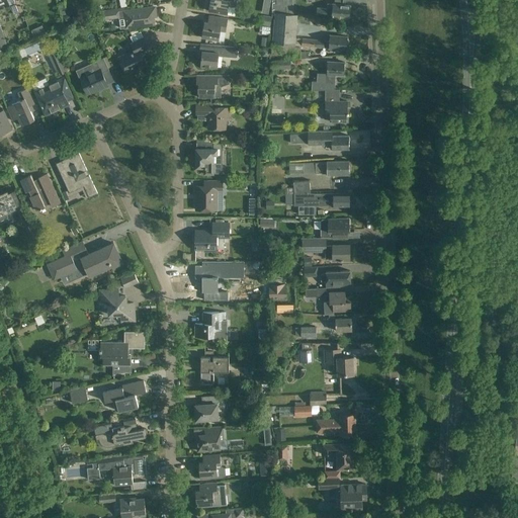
[(8,0),(14,14),(22,12),(20,7),(18,0),(8,0)]
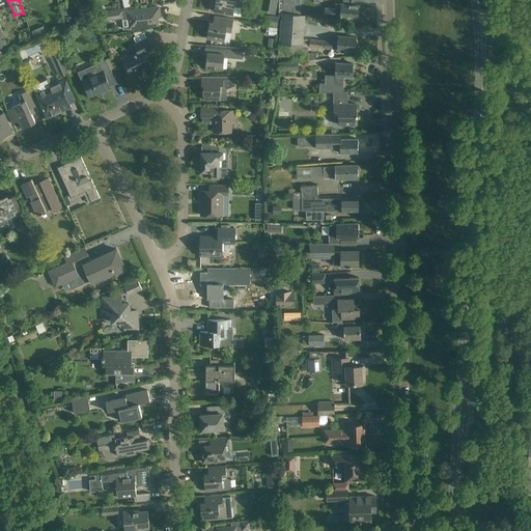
[(239,7),(240,0),(215,0),(214,11),(224,14),(233,15),(241,17),(243,7),(239,7)]
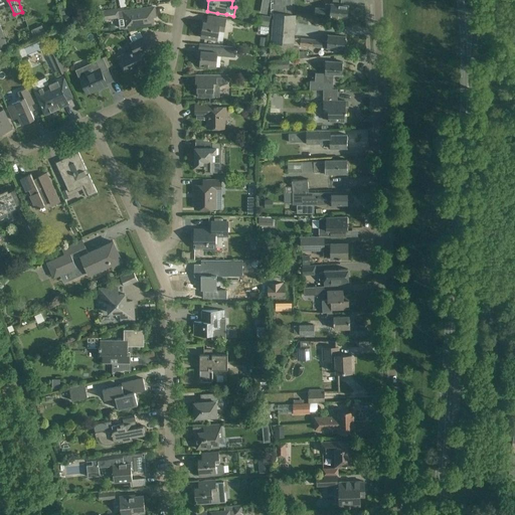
[(271,0),(272,5),(271,11),(274,12),(282,13),(282,5),(292,4),(291,0),(271,0)]
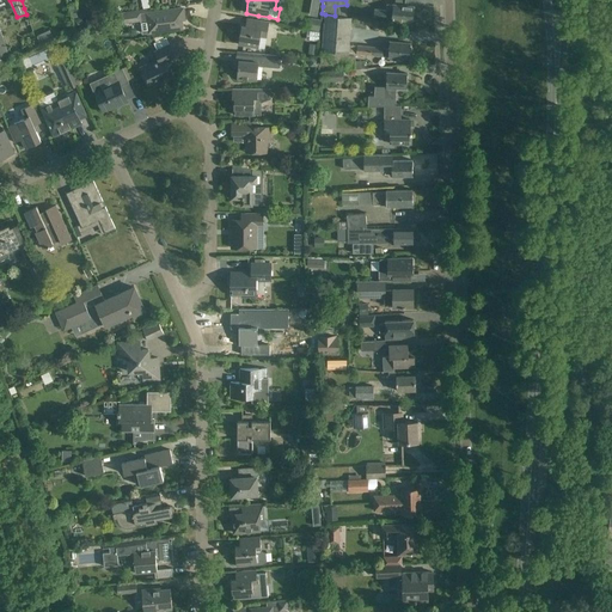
[(414,6),(393,5),(393,12),(387,11),(375,10),(374,19),(412,22),(414,6)]
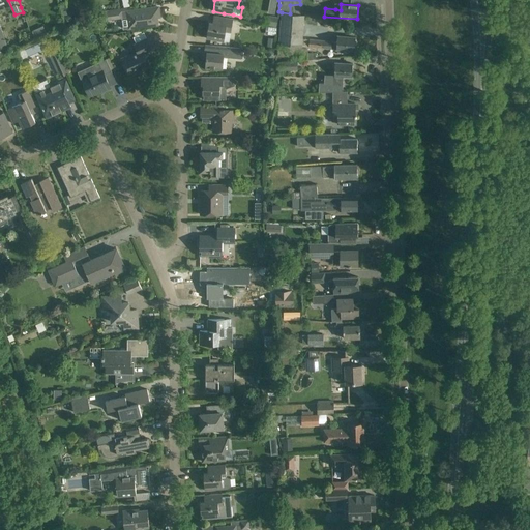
[(133,28),(147,26),(157,25),(156,18),(159,18),(158,7),(148,9),(127,12),(126,7),(102,10),(105,21),(122,19),(123,29),(133,28)]
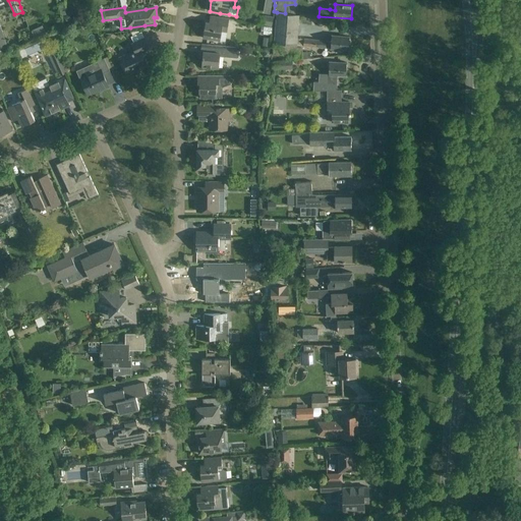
[(274,54),(296,56),(295,58),(301,58),(301,52),(302,47),(296,47),(299,15),(285,13),(277,12),(274,54)]
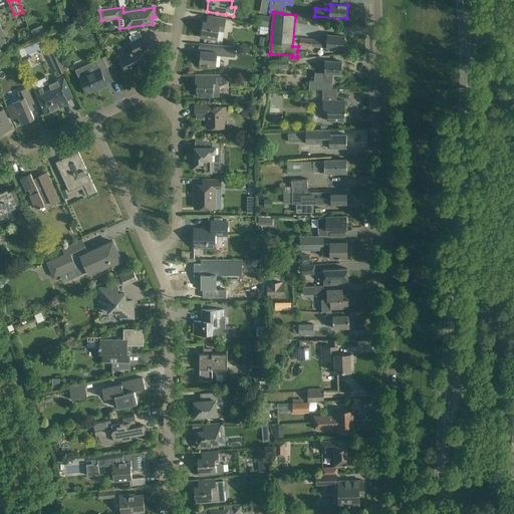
[(269,17),(261,15),(259,23),(268,25),(269,17)]
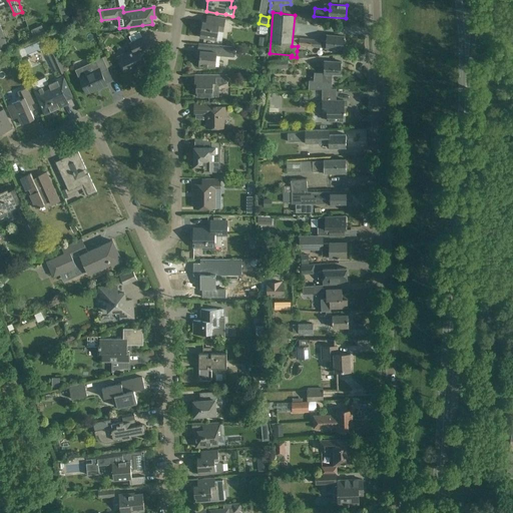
[(225,19),(209,16),(207,22),(202,22),(199,37),(216,40),(218,30),(223,31),(225,19)]
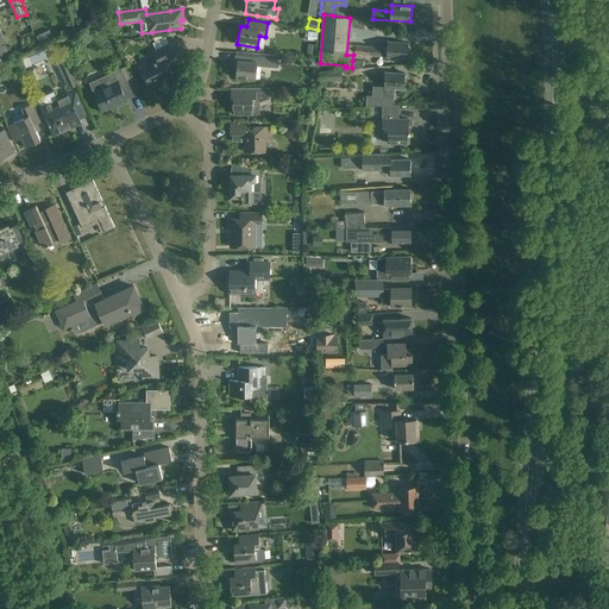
[(0,63),(5,61),(11,58),(0,26),(0,63)]
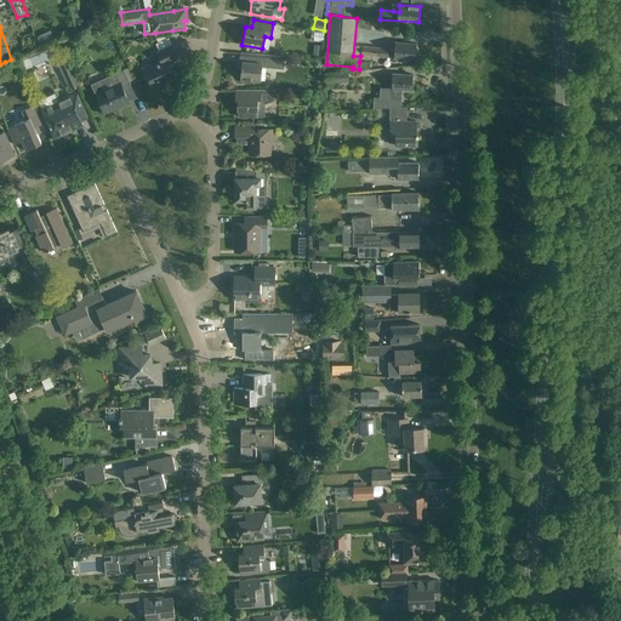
[(311,40),(324,41),(324,33),(312,32),(311,40)]
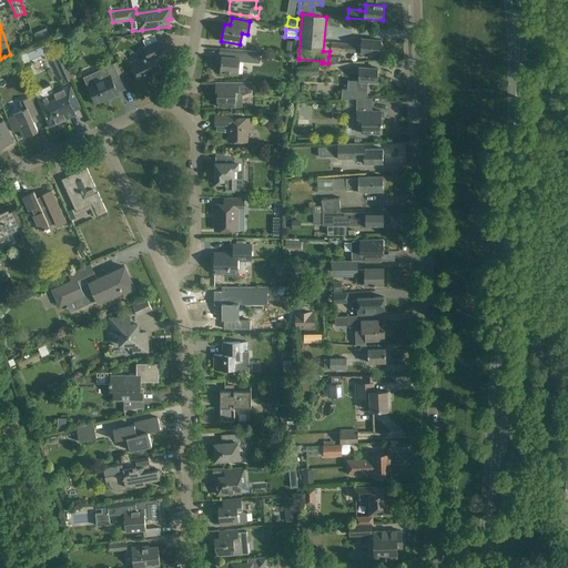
[(57,43),(64,41),(61,34),(54,38),(57,43)]
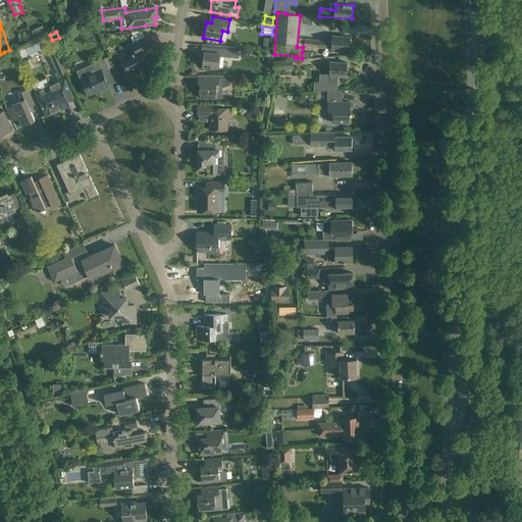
[(350,37),(332,36),(332,42),(327,40),(305,38),(305,46),(349,50),(350,37)]
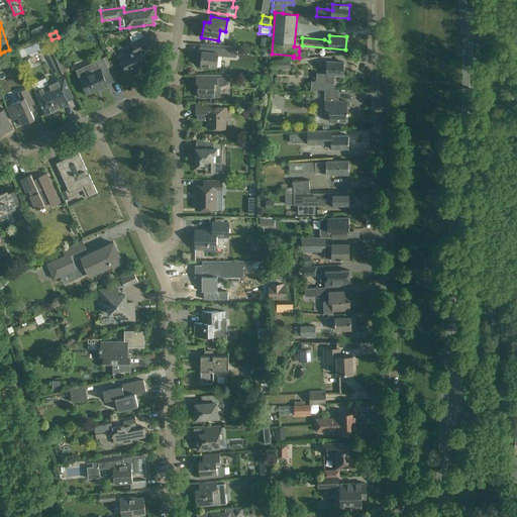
[(148,48),(143,37),(131,43),(135,53),(119,60),(126,75),(135,71),(134,70),(139,67),(140,69),(147,66),(141,52),(148,48)]
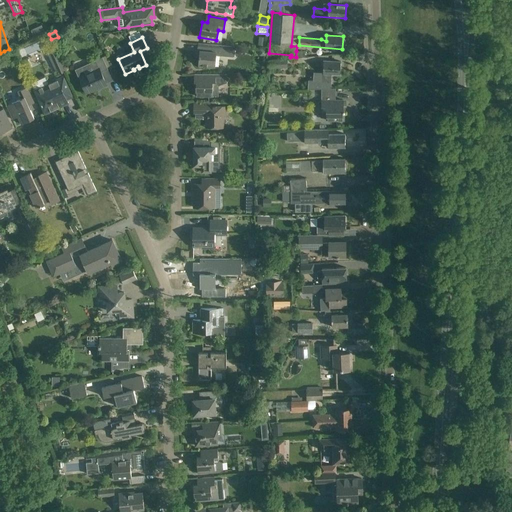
[(40,41),(26,47),(29,53),(43,47),(40,41)]
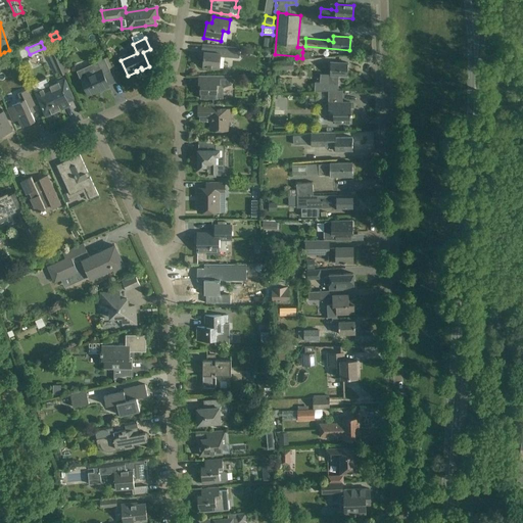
[(225,47),(212,45),(202,44),(201,53),(203,53),(202,66),(212,67),(220,68),(222,56),(224,56),(239,58),(240,48),(225,47)]
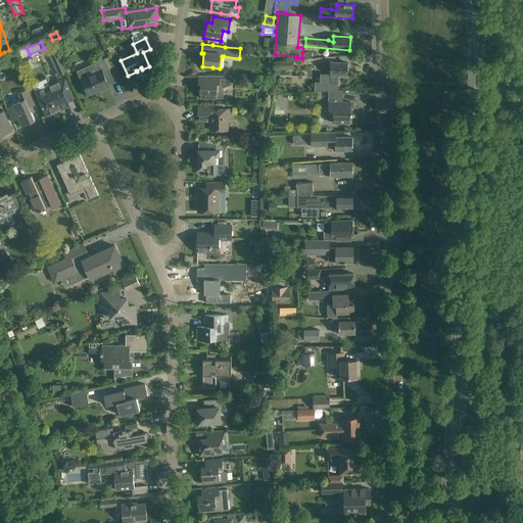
[(66,73),(59,55),(51,59),(57,72),(59,70),(61,75),(66,73)]
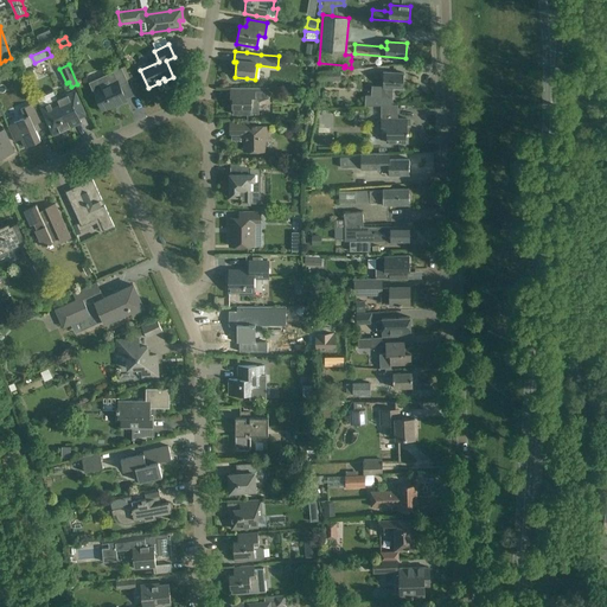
[(114,71),(89,82),(94,93),(97,98),(102,109),(117,102),(119,104),(127,101),(122,90),(120,85),(128,82),(121,68),(114,71)]
